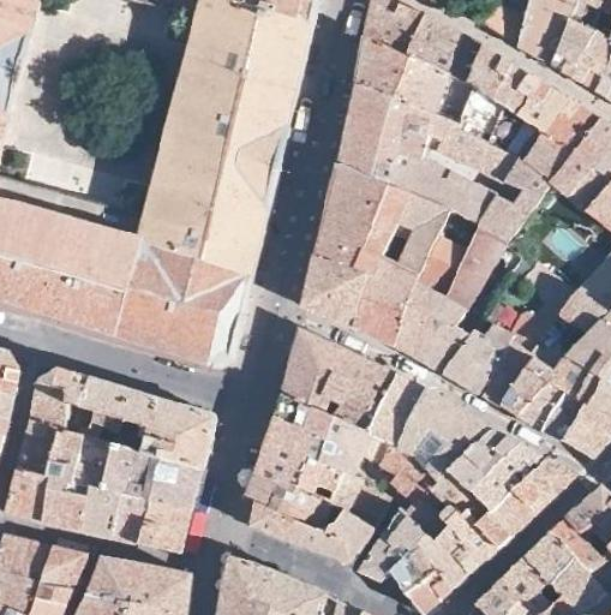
[(228,368),(237,357),(282,163),(321,0),(0,0),(0,298),(217,366),(228,368)]
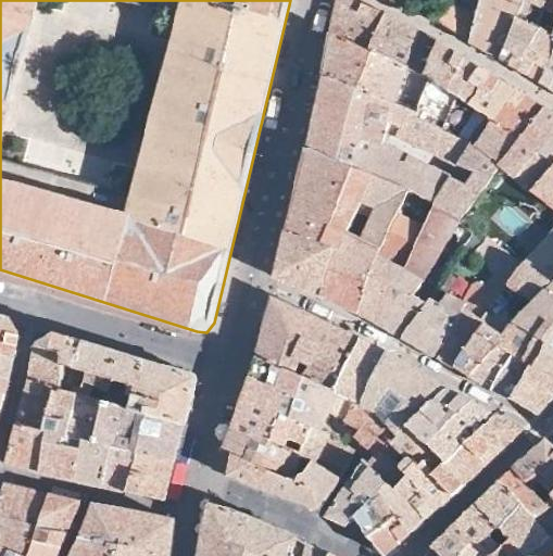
[(349,38),(367,48),(381,14),(353,1),(351,0),(335,0),(332,14),(329,30),(340,35),(349,38)]
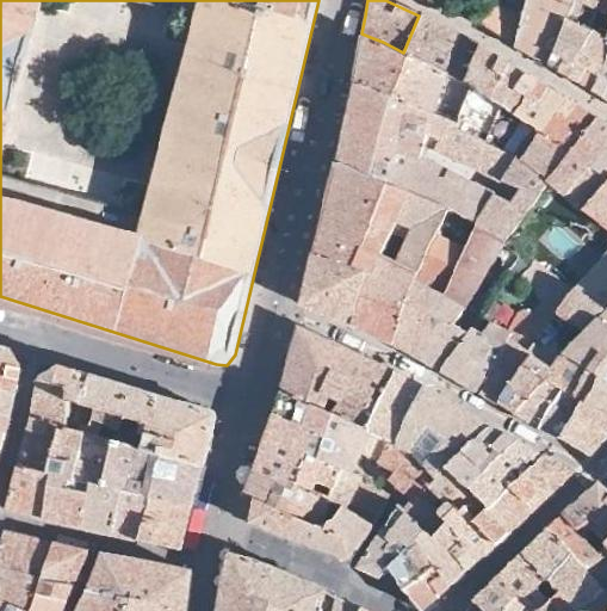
[(496,0),(487,0),(478,24),(495,32),(513,43),(521,13),(502,6),(496,4),(496,0)]
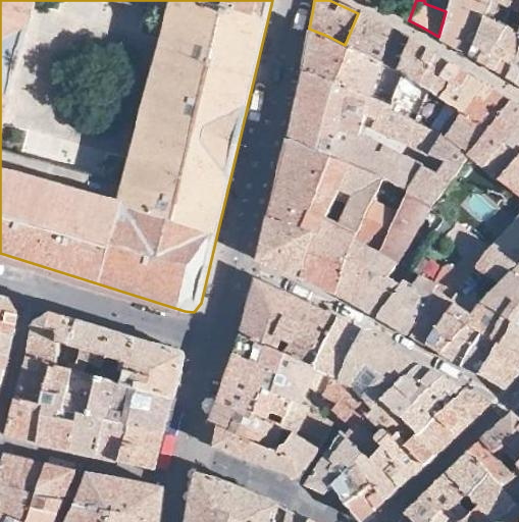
[(430,0),(429,5),(446,11),(448,6),(430,0)]
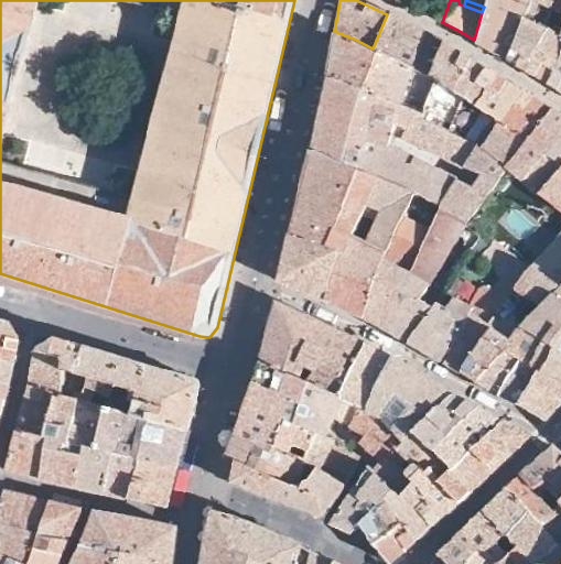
[(482,12),(474,40),(488,49),(504,58),(518,26),(520,18),(521,17),(522,17),(524,15),(528,4),(516,0),(485,0),(484,7),(482,12)]
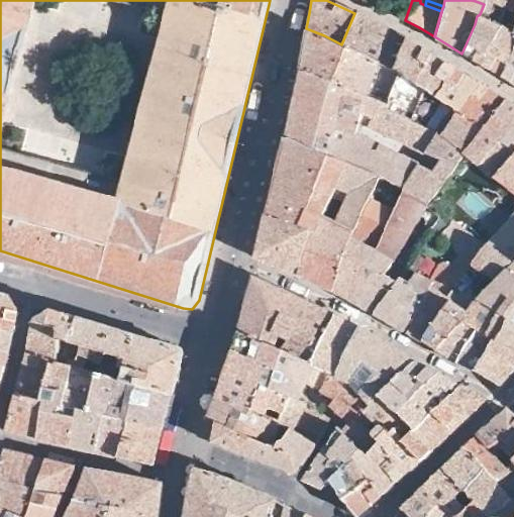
[(513,0),(484,0),(484,4),(480,14),(500,24),(501,23),(510,31),(513,22),(513,21),(513,0)]
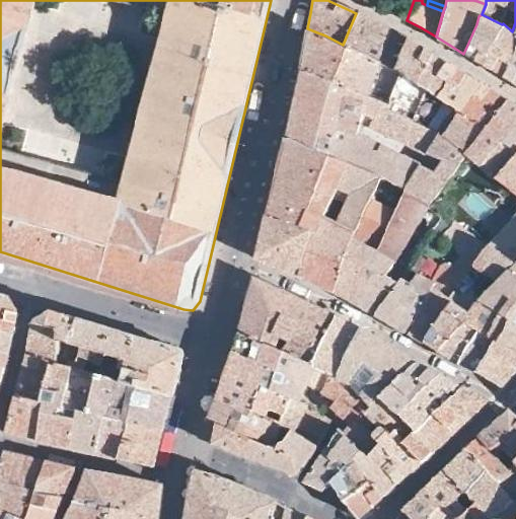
[(343,45),(366,56),(381,25),(368,19),(356,13),(343,45)]
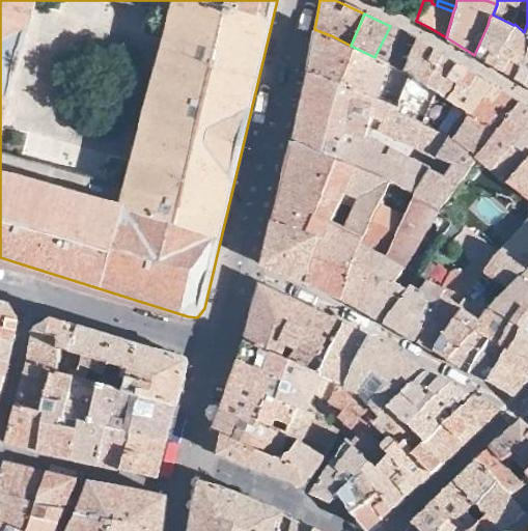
[(488,25),(474,55),(481,59),(493,65),(509,32),(513,25),(493,15),(492,16),(491,16),(490,17),(488,25)]
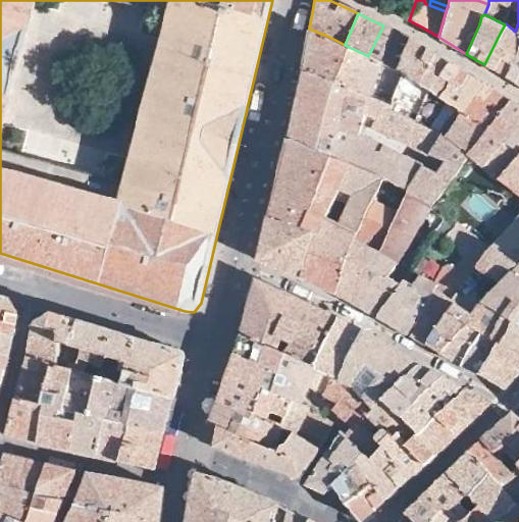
[(501,32),(484,64),(494,69),(504,75),(518,43),(518,34),(515,32),(506,23),(505,24),(501,32)]
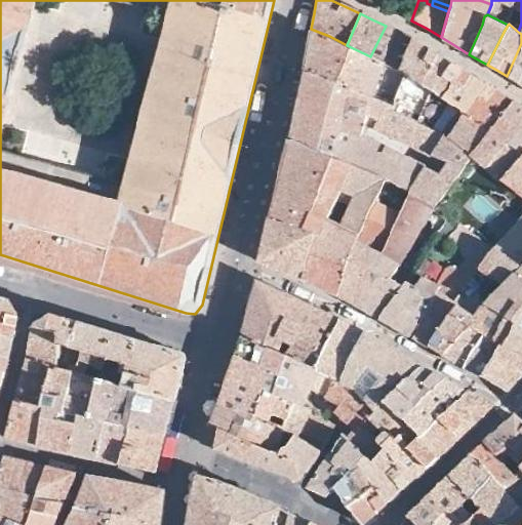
[(386,26),(370,56),(383,64),(384,64),(400,69),(409,38),(402,34),(396,31),(386,26)]
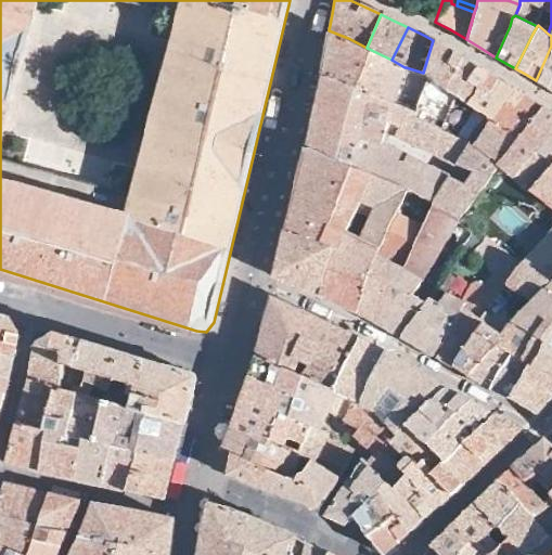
[(405,67),(392,60),(367,48),(348,38),(339,35),(329,30),(323,57),(319,74),(349,85),(369,93),(393,104),(394,103),(398,90),(405,67)]
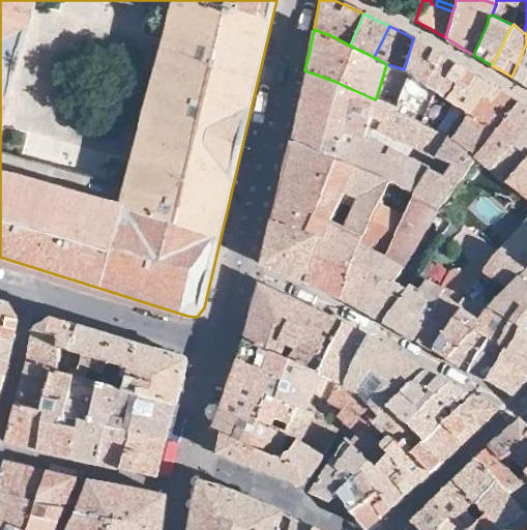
[(432,50),(413,38),(404,69),(407,70),(407,71),(425,84),(442,56),(432,50)]
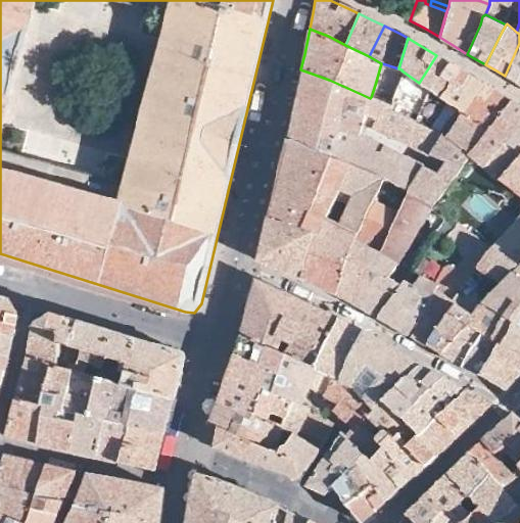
[(519,43),(505,76),(516,82),(519,84),(519,43)]
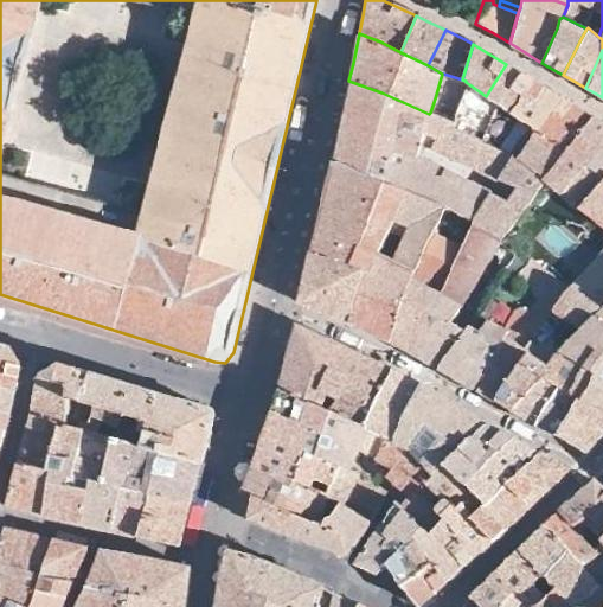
[(519,72),(506,64),(486,96),(500,106),(510,113),(532,81),(519,72)]
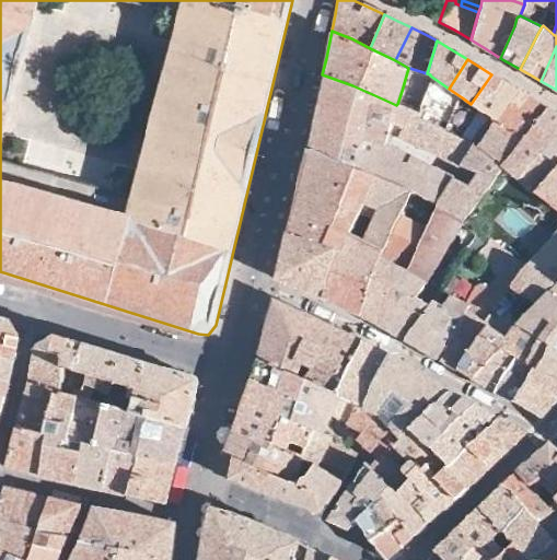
[(334,158),(374,174),(373,176),(410,190),(434,203),(463,220),(500,166),(499,165),(500,162),(477,146),(459,137),(415,117),(417,113),(397,104),(396,105),(372,94),(352,85),(322,74),(322,77),(313,118),(308,148),(320,152),(334,158)]
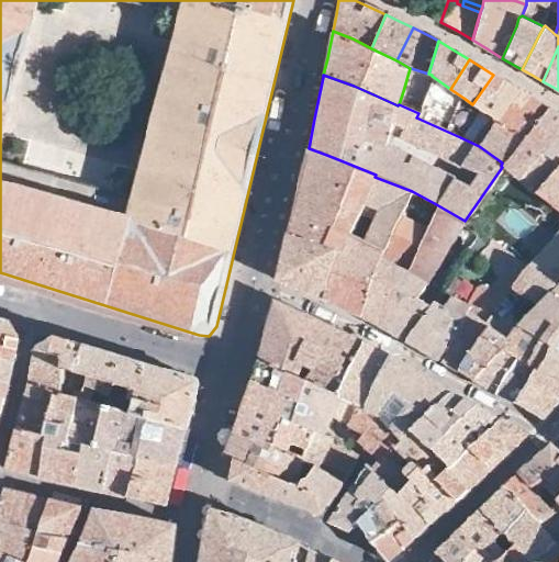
[(504,81),(493,75),(472,104),(496,121),(518,90),(504,81)]
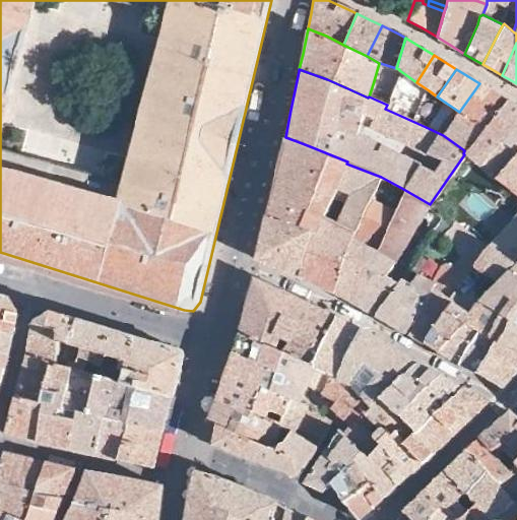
[(437,96),(429,90),(421,101),(436,112),(426,127),(443,135),(464,150),(480,131),(505,100),(493,91),(479,83),(459,112),(437,96)]
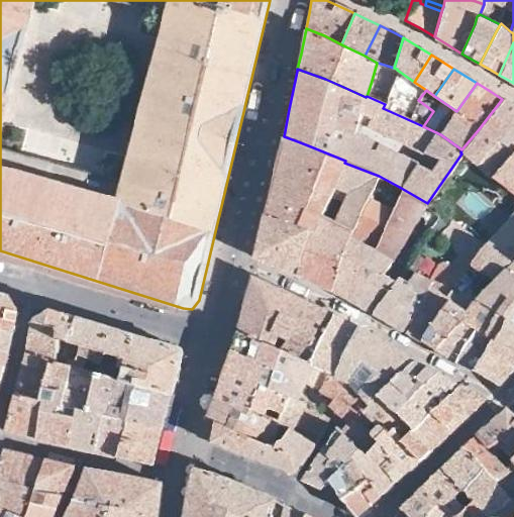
[(478,130),(461,149),(460,152),(461,153),(476,166),(513,120),(513,106),(502,99),(478,130)]
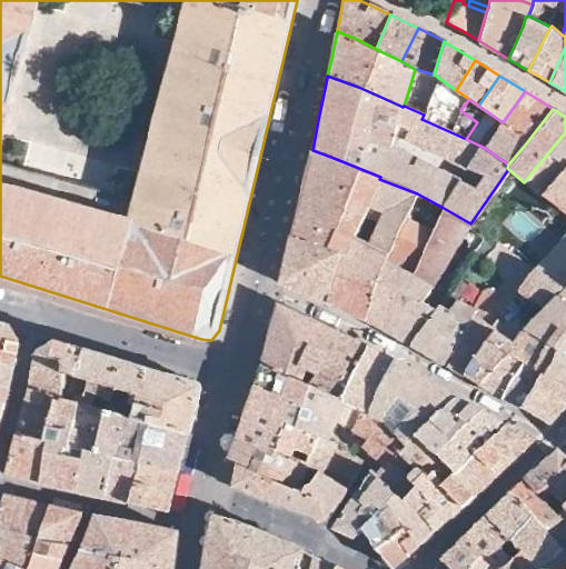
[(565,132),(524,182),(524,185),(538,196),(542,193),(558,175),(565,166),(565,132)]
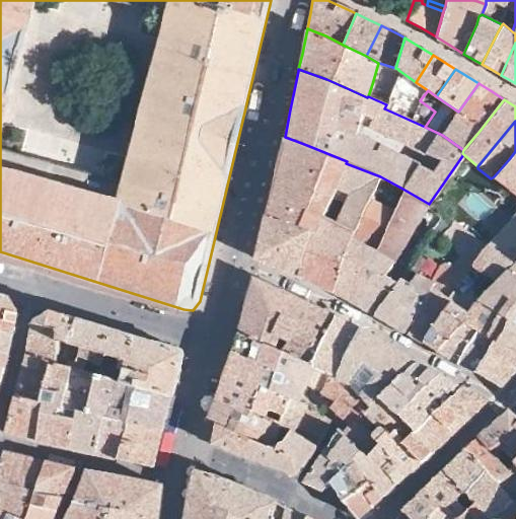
[(285,137),(267,215),(310,231),(297,276),(308,281),(313,283),(333,292),(341,257),(352,235),(377,249),(394,210),(370,197),(380,176),(346,163),(347,161),(309,146),(296,141),(285,137)]
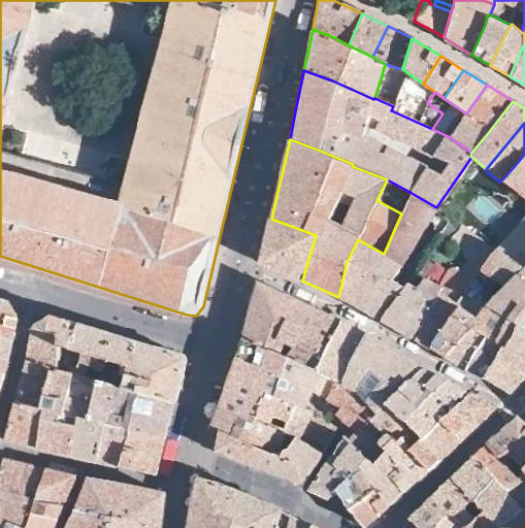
[(524,154),(518,162),(502,179),(524,198),(524,154)]
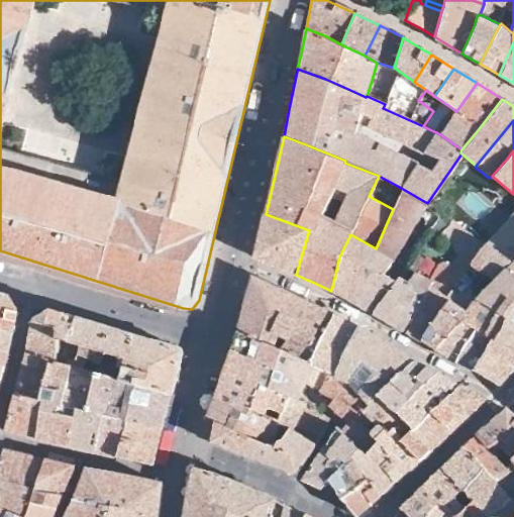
[(425,206),(427,203),(401,188),(393,209),(376,248),(352,303),(363,309),(373,314),(385,294),(394,281),(385,273),(392,259),(393,259),(420,214),(425,206)]
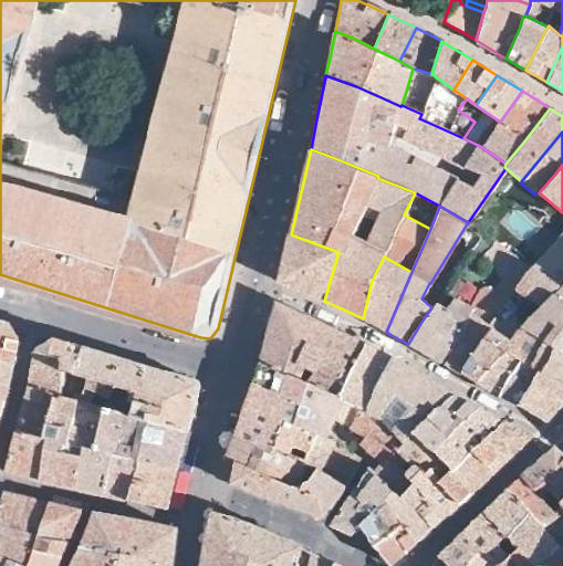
[(525,272),(466,226),(460,234),(460,244),(469,251),(502,275),(515,285),(518,283),(525,272)]
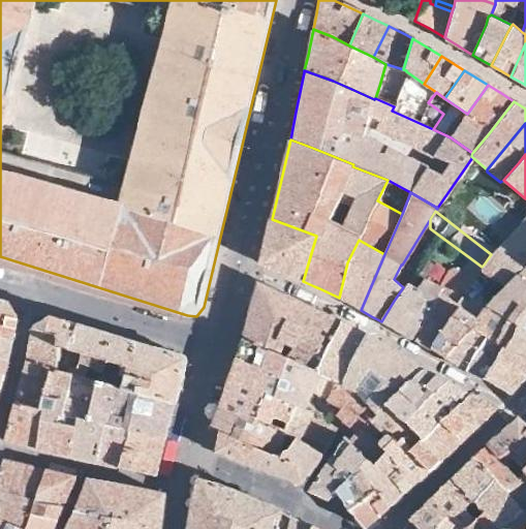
[(525,212),(497,247),(524,267),(525,265),(525,212)]
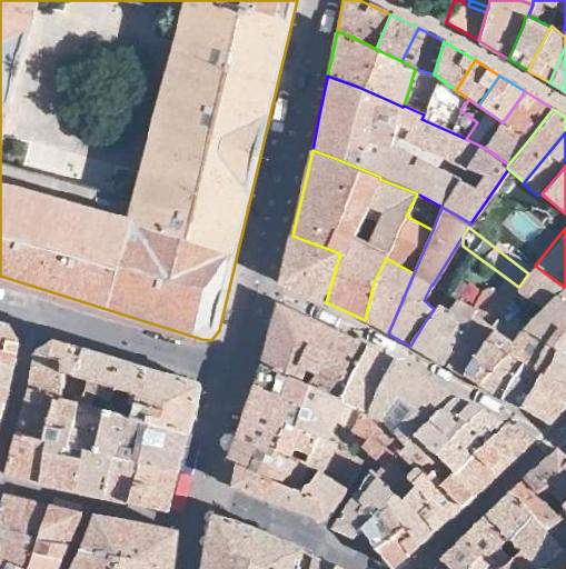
[(340,253),(293,236),(286,263),(281,285),(326,302),(340,253)]
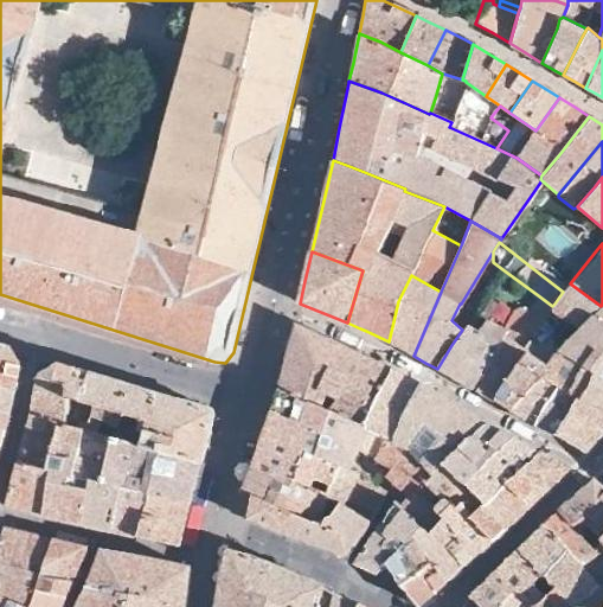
[(401,349),(414,356),(441,292),(411,275),(398,301),(389,342),(401,349)]
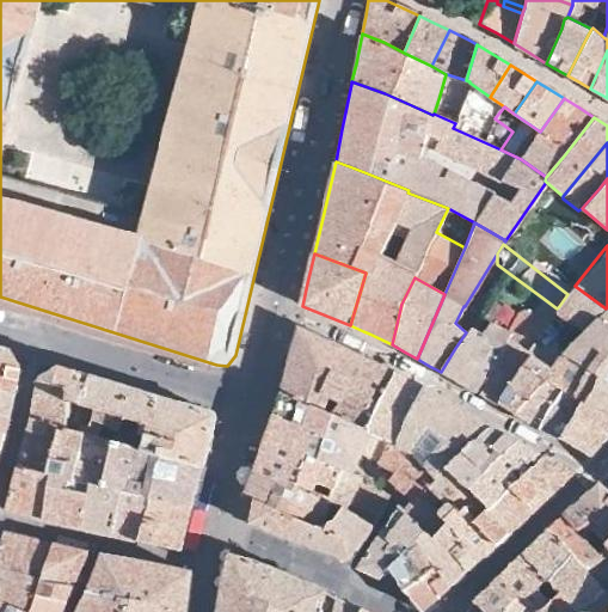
[(528,346),(526,349),(532,353),(529,355),(536,360),(538,357),(551,366),(558,355),(560,353),(587,368),(600,350),(607,356),(607,369),(603,378),(607,380),(607,323),(597,317),(606,308),(575,286),(567,294),(559,306),(557,308),(528,346)]
